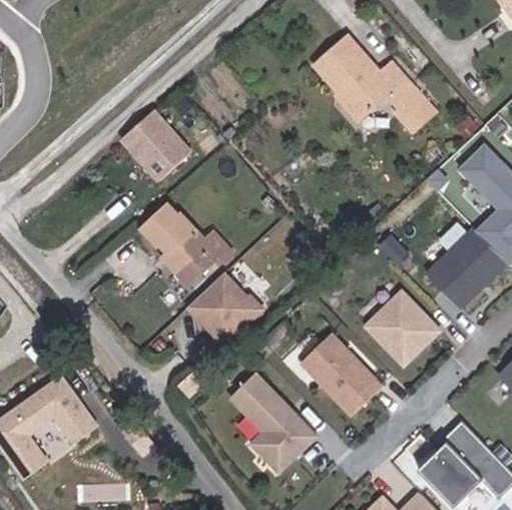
[(391,71),(359,35),(325,64),(371,116),(394,96),(417,122),(439,103),(402,61),(391,71)]
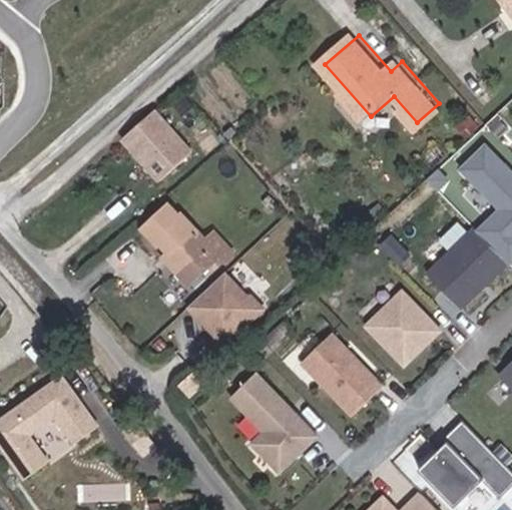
[(195,148),(156,105),(117,140),(156,182),(195,148)]
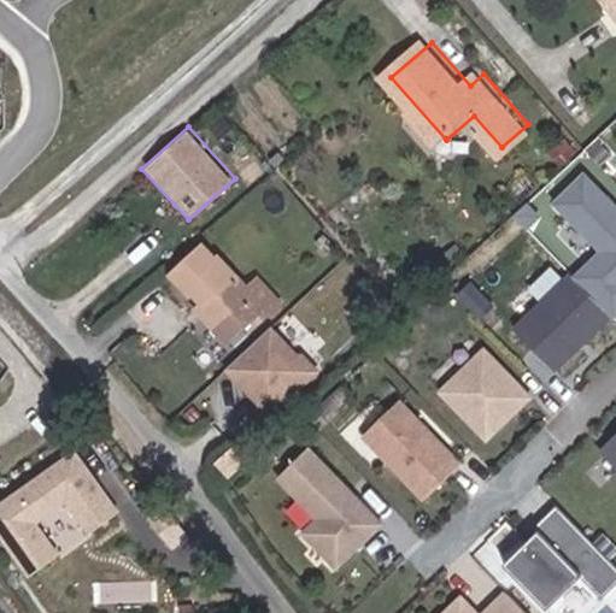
[(615,207),(584,175),(556,202),(605,253),(593,265),(591,263),(575,277),(612,314),(615,311),(615,207)]
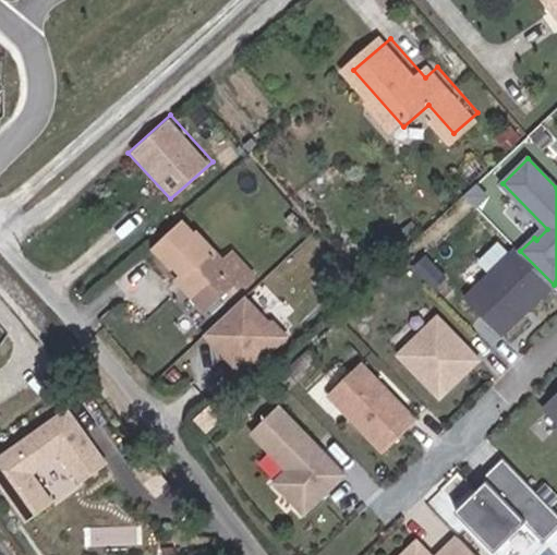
[(189,239),(185,242),(171,227),(142,253),(160,274),(162,272),(176,286),(170,291),(194,315),(219,291),(227,298),(242,282),(223,261),(215,268),(189,239)]
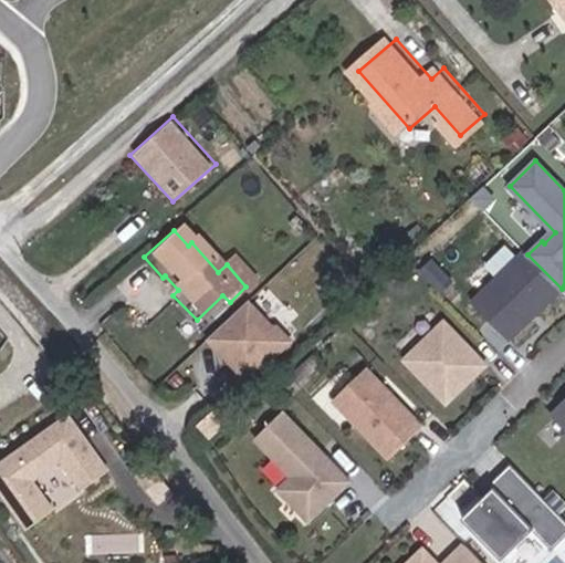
[(537,312),(562,289),(522,250),(470,300),(510,340),(532,318),(530,314),(534,309),(537,312)]
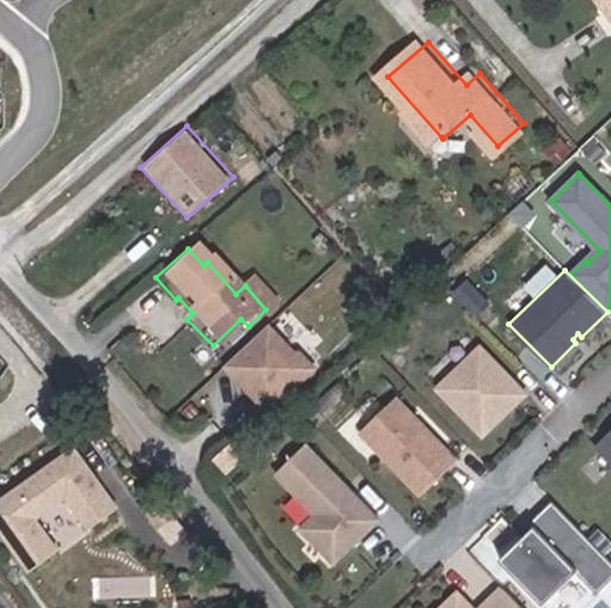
[(260,333),(215,373),(255,416),(299,376),(260,333)]
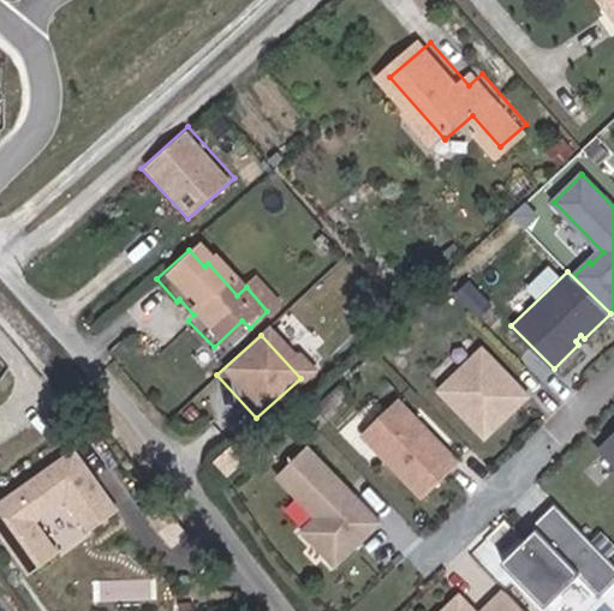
[(528,394),(482,347),(439,389),(484,436),(528,394)]
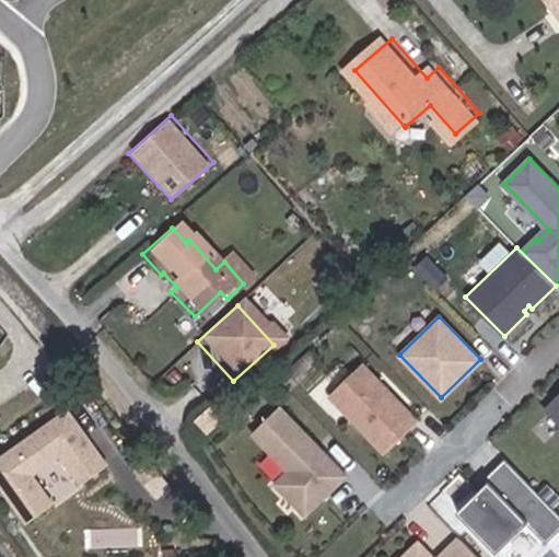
[(329,394),(385,451),(417,419),(361,362),(329,394)]
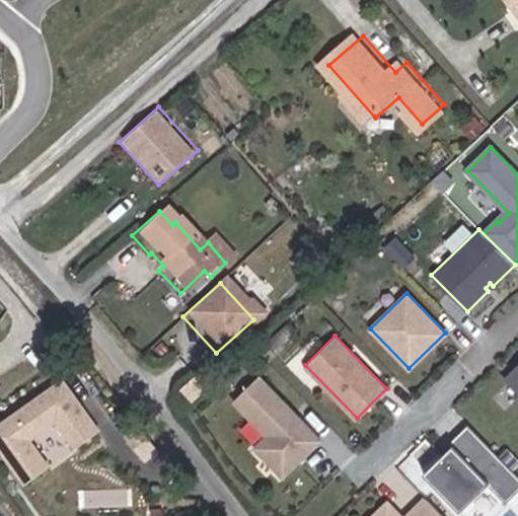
[(517,364),(505,377),(517,390),(517,364)]
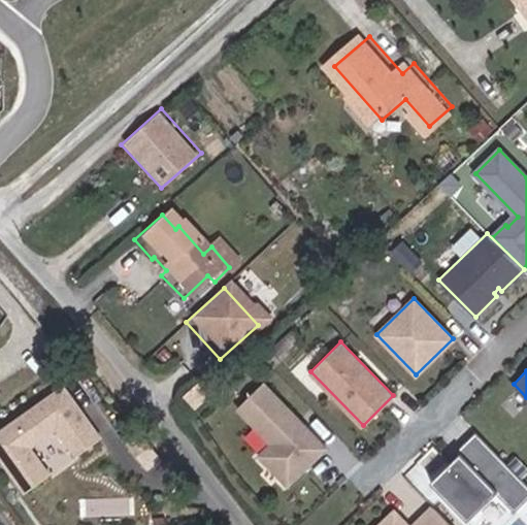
[(258,453),(287,483),(325,446),(305,425),(302,428),(294,420),(297,417),(263,382),(237,406),(270,440),(258,453)]
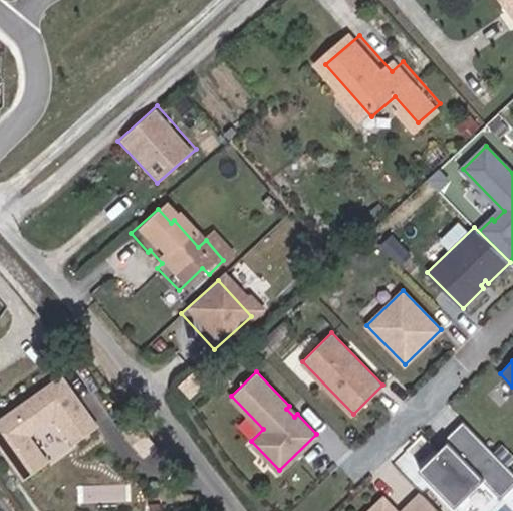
[(0,420),(0,446),(23,479),(46,463),(27,436),(53,417),(72,444),(95,428),(59,377),(0,420)]
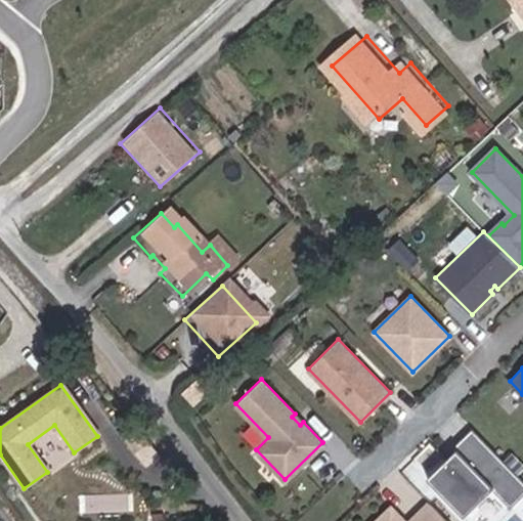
[(511,508),(522,495),(522,480),(472,428),(452,447),(459,453),(450,462),(447,460),(427,479),(464,518),(493,489),(511,508)]
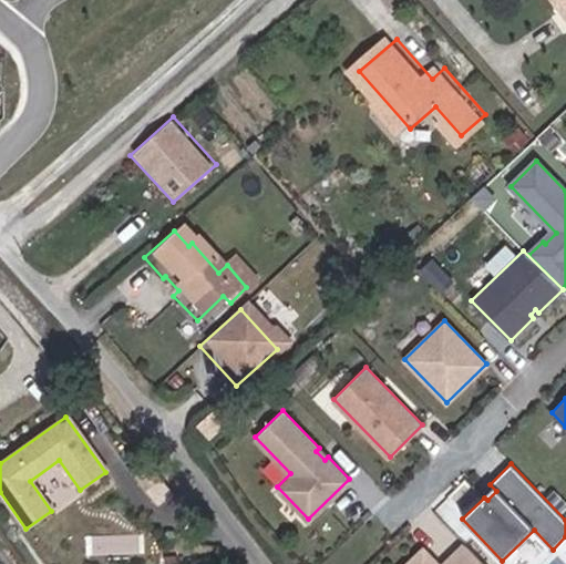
[(171,492),(150,465),(135,477),(156,503),(171,492)]
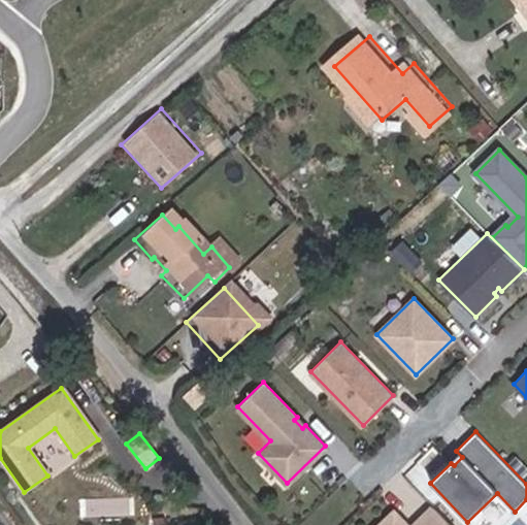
[(408,524),(395,511),(380,524),(451,524),(433,506),(421,518),(424,522),(420,524),(408,524)]
